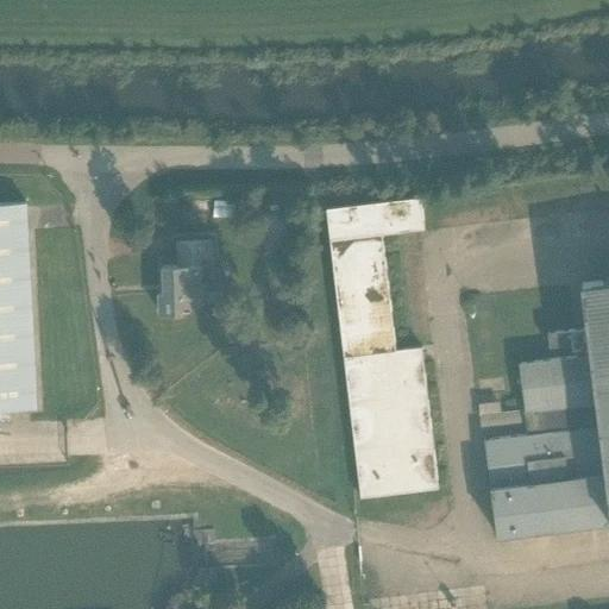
[(360,497),(438,488),(421,346),(395,350),(382,234),(424,228),(420,198),(326,208),(359,487),(360,497)]
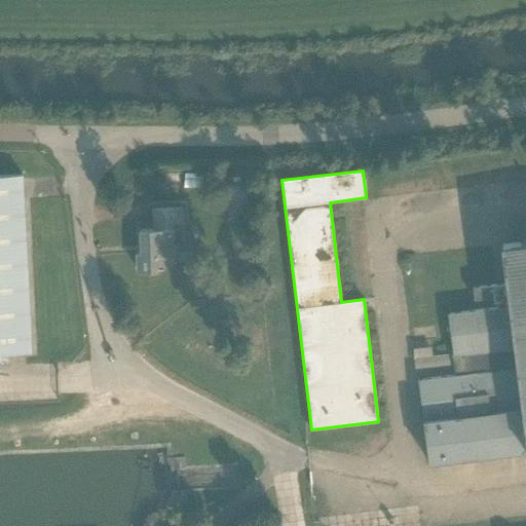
[(0,353),(31,352),(23,175),(0,176),(0,353)]
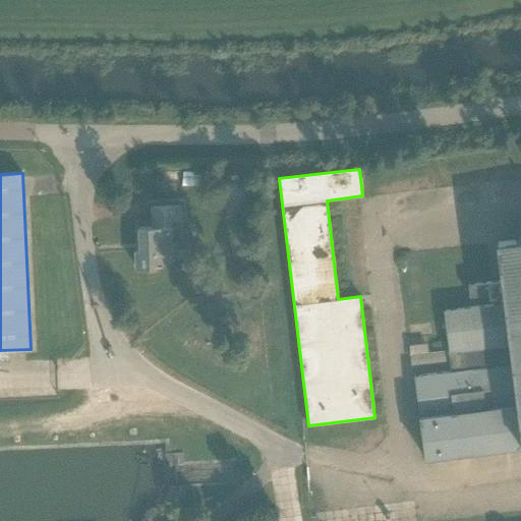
[(223,182),(223,206),(247,204),(246,182),(223,182)]
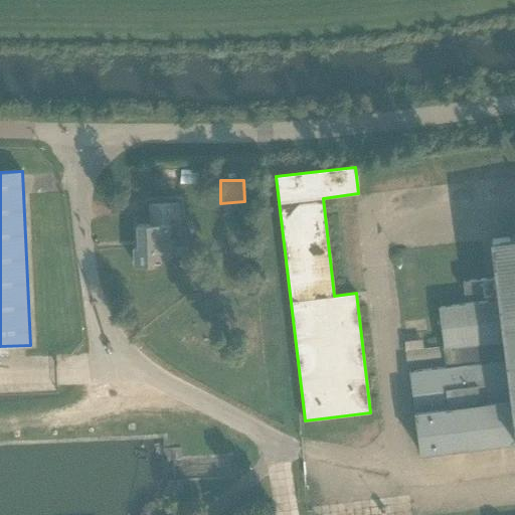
[(168,217),(179,217),(178,203),(150,205),(151,225),(137,225),(138,248),(134,248),(135,265),(153,264),(153,259),(170,258),(168,217)]
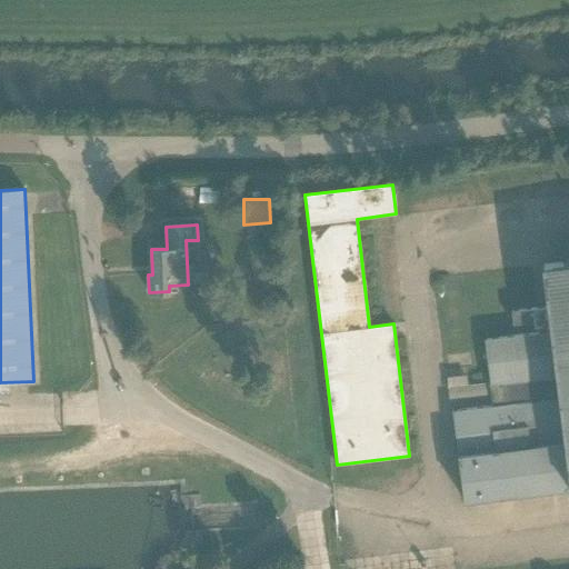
[(568,261),(542,265),(548,307),(511,311),(512,325),(533,321),(535,328),(550,326),(551,331),(486,339),(491,385),(492,385),(496,406),(452,411),(465,500),(568,487),(568,261)]
